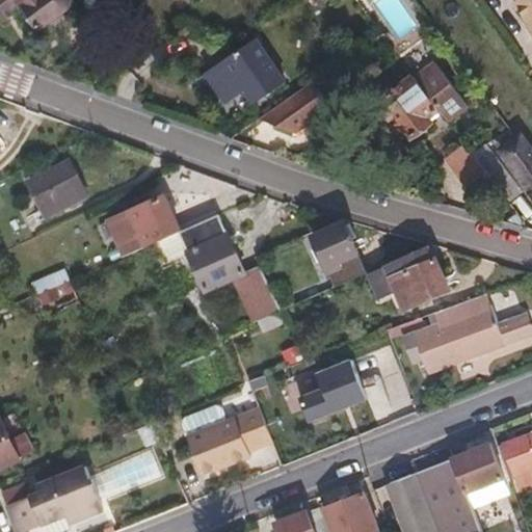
[(71,0),(0,0),(0,14),(4,19),(14,11),(20,18),(26,11),(41,29),(69,8),(71,4),(71,0)]
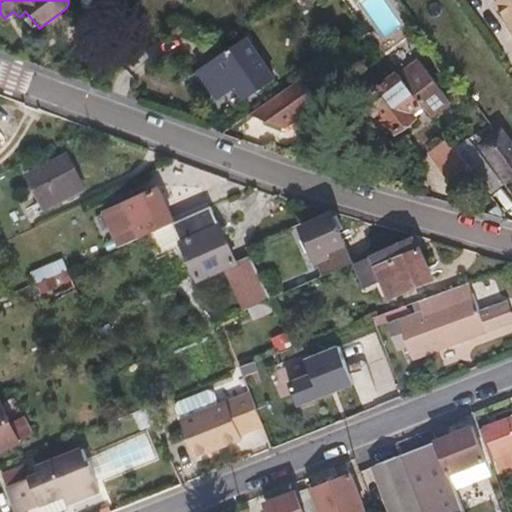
[(354,13),(371,0),(345,0),(344,1),(347,5),(354,13)]
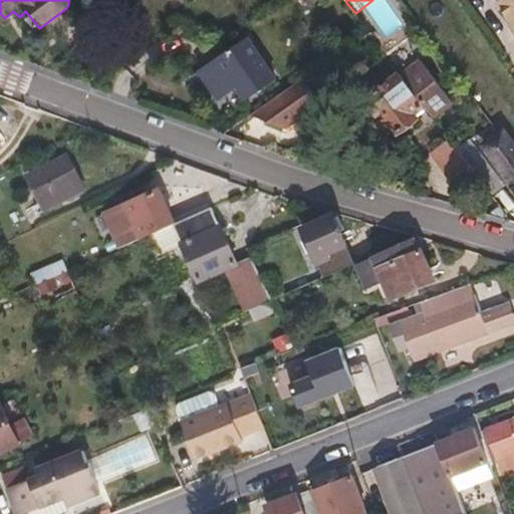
[(513,0),(499,0),(498,2),(512,21),(513,23),(513,0)]
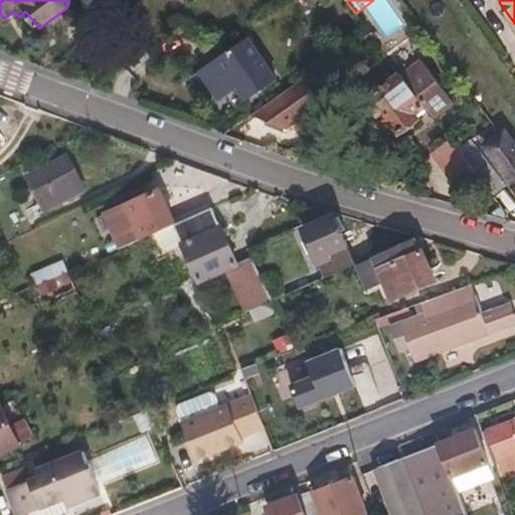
[(19,17),(13,11),(4,18),(9,24),(19,17)]
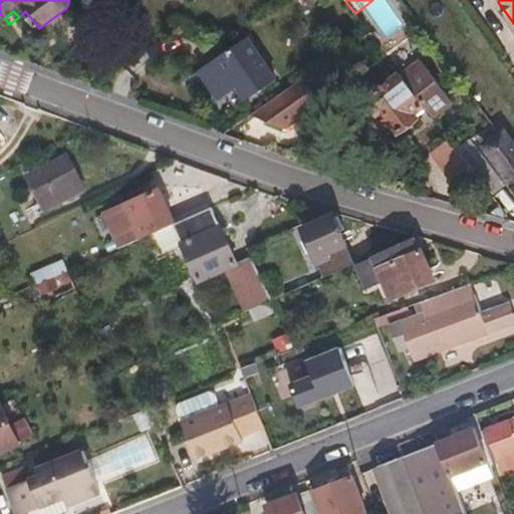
[(276,80),(247,37),(201,70),(220,99),(238,87),(248,80),(257,94),(276,80)]
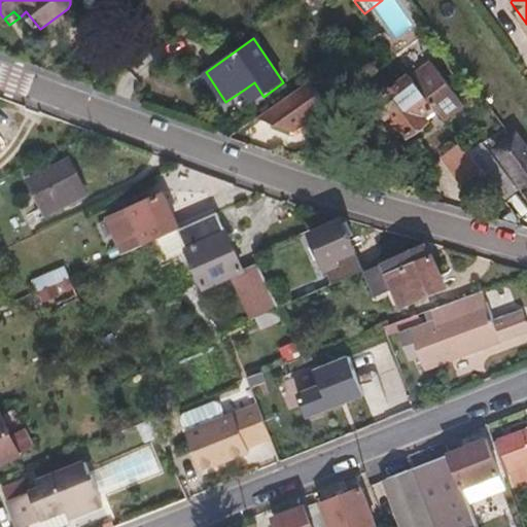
[(432,62),(412,78),(434,107),(446,123),(466,106),(432,62)]
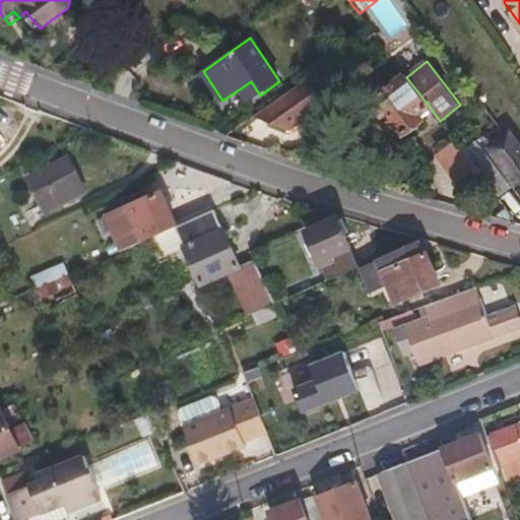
[(406,77),(404,74),(369,101),(380,116),(387,112),(402,132),(421,118),(419,114),(429,106),(406,77)]
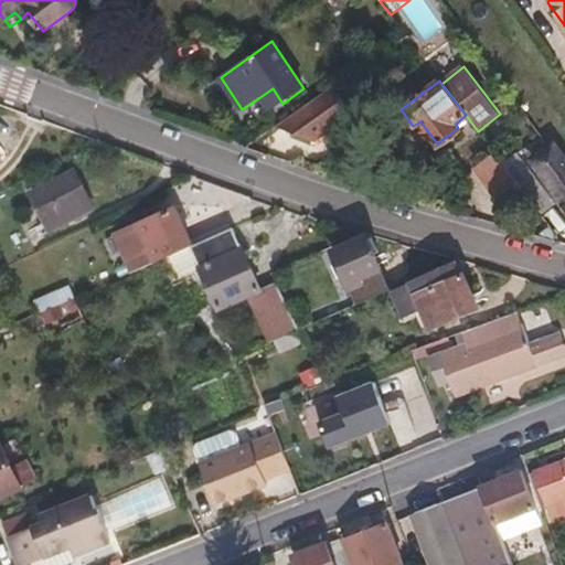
[(316,139),(353,114),(333,86),(296,113),(316,139)]
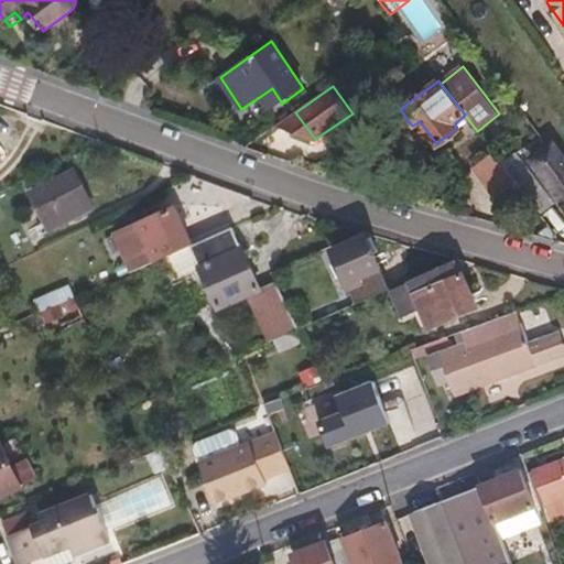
[(282,104),(272,88),(261,96),(271,110),(282,104)]
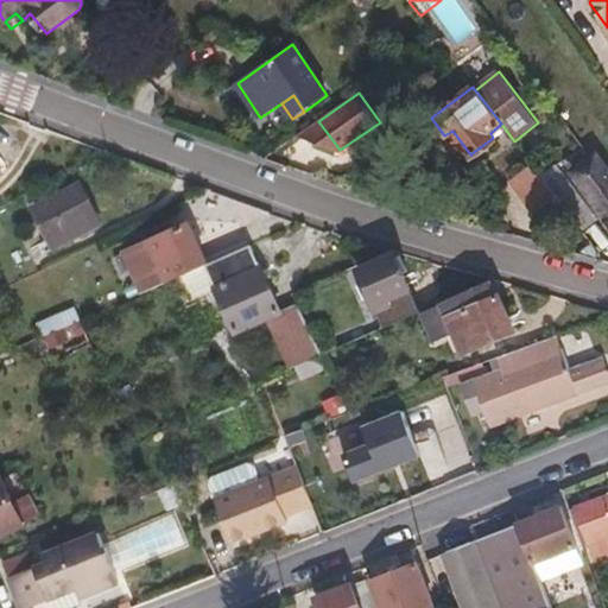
[(340,150),(318,121),(299,134),(340,150)]
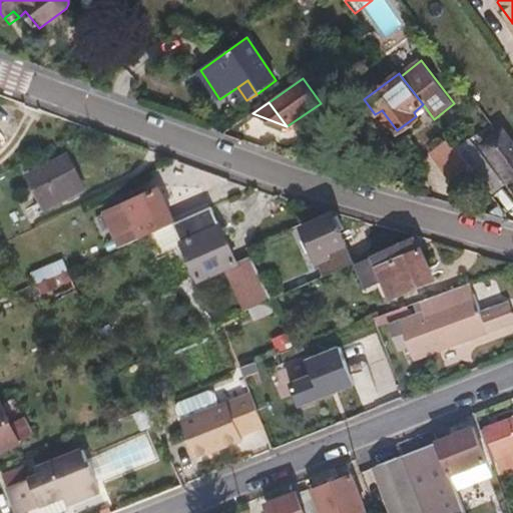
[(512,144),(504,132),(484,147),(512,185),(512,144)]
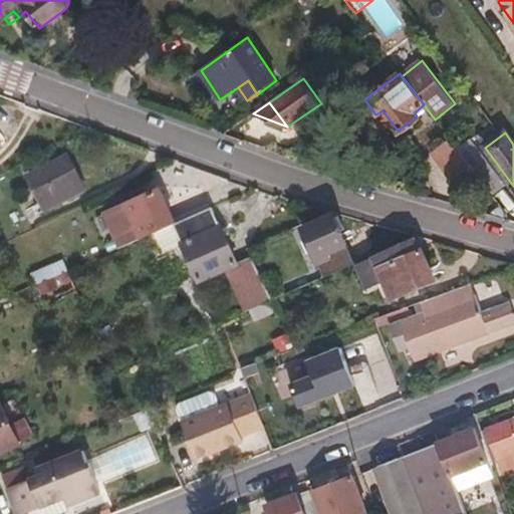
[(457,150),(449,139),(437,148),(448,164),(460,154),(457,150)]
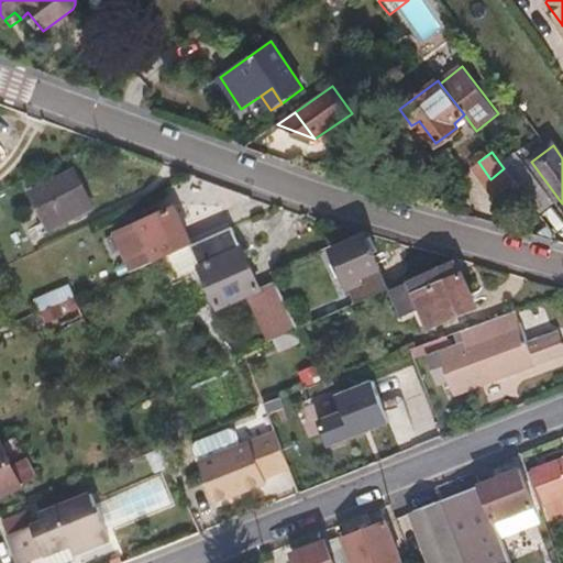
[(551,207),(514,155),(500,164),(504,168),(539,216),(551,207)]
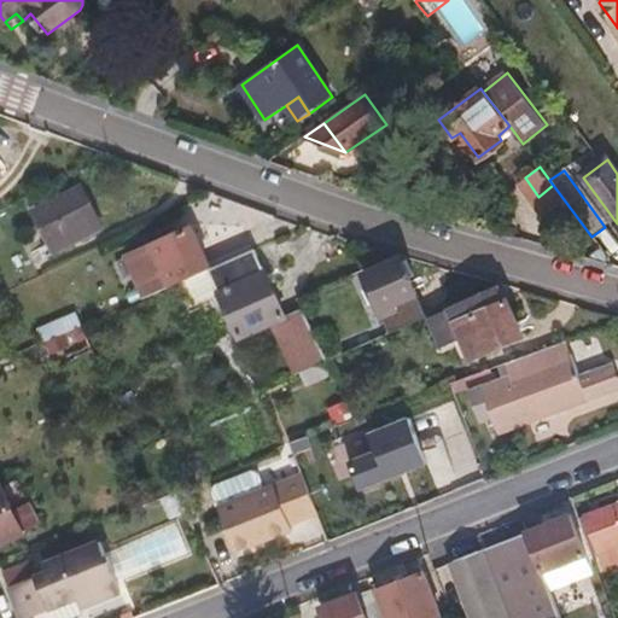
[(99,221),(83,188),(35,211),(51,244),(60,239),(99,221)]
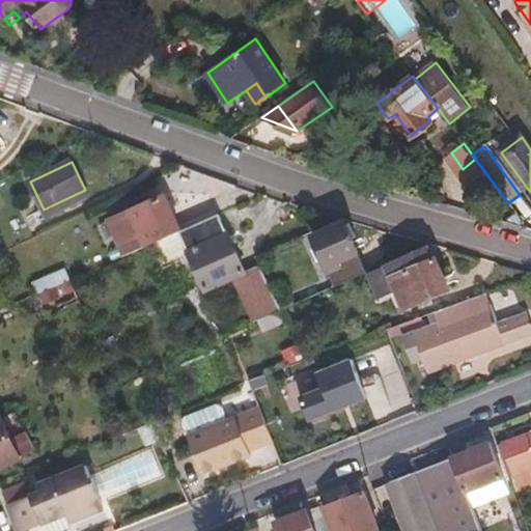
[(57,215),(89,199),(85,190),(52,205),(57,215)]
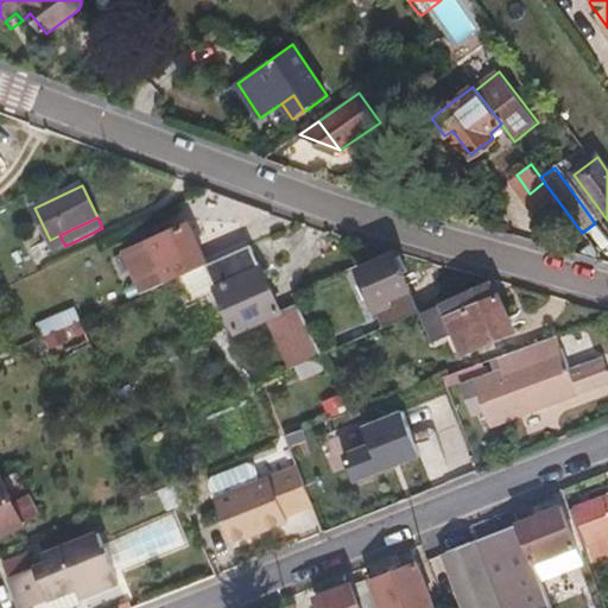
[(206,266),(209,264),(190,223),(127,251),(145,292),(206,266)]
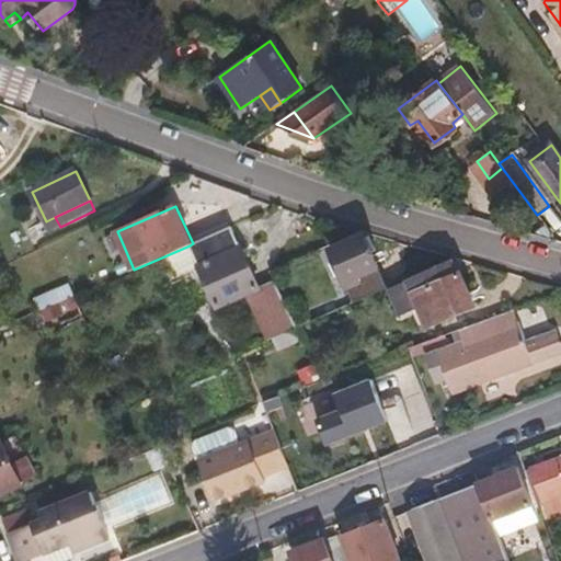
[(259,287),(231,227),(193,243),(190,245),(217,306),(259,287)]
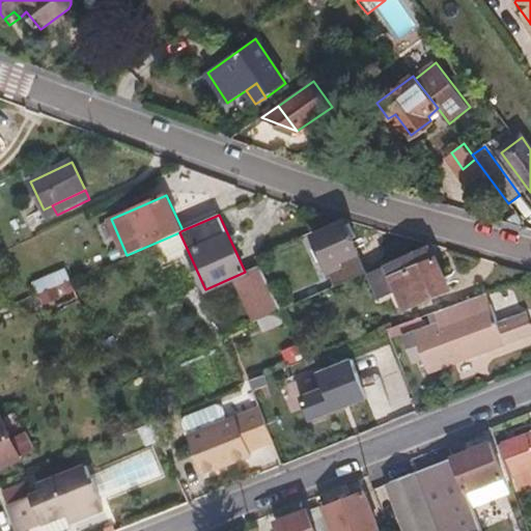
[(367,273),(345,223),(313,236),(329,270),(340,266),(347,281),(367,273)]
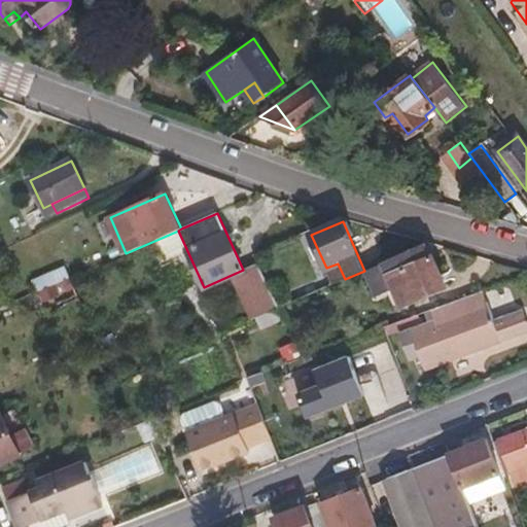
[(446,285),(432,255),(429,256),(424,245),(364,271),(377,297),(395,289),(402,305),(446,285)]
